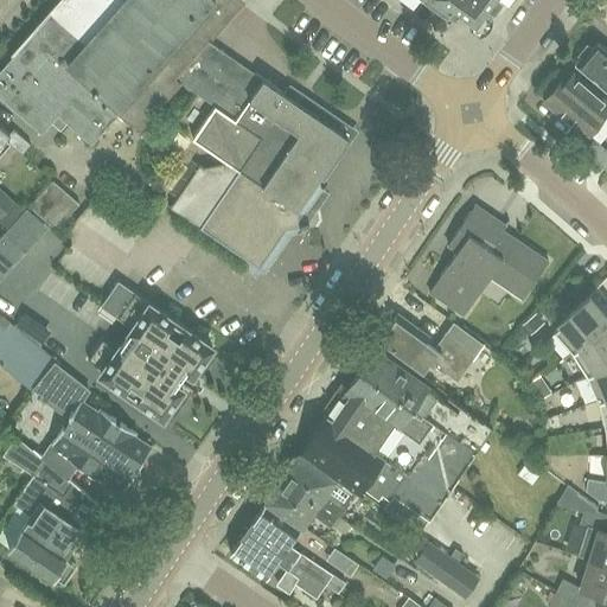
[(61,0),(14,53),(16,55),(0,71),(0,93),(43,131),(59,112),(93,140),(120,109),(127,116),(126,117),(139,128),(178,84),(176,82),(173,81),(174,80),(208,42),(206,40),(211,36),(212,37),(243,1),(241,0),(61,0)]
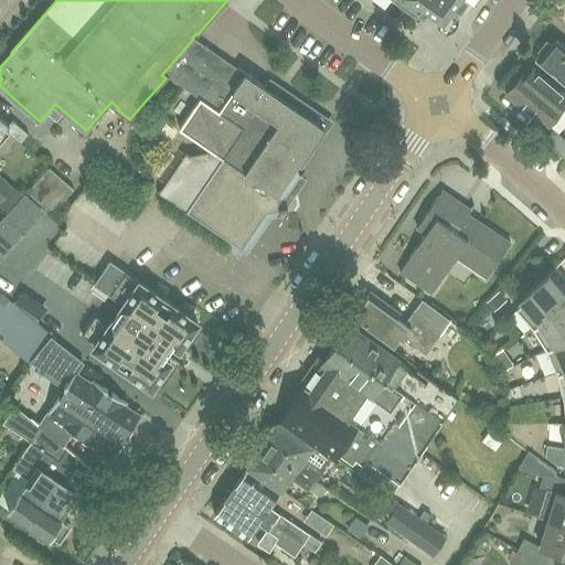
[(456,13),(465,0),(402,0),(411,6),(414,1),(438,20),(456,13)]
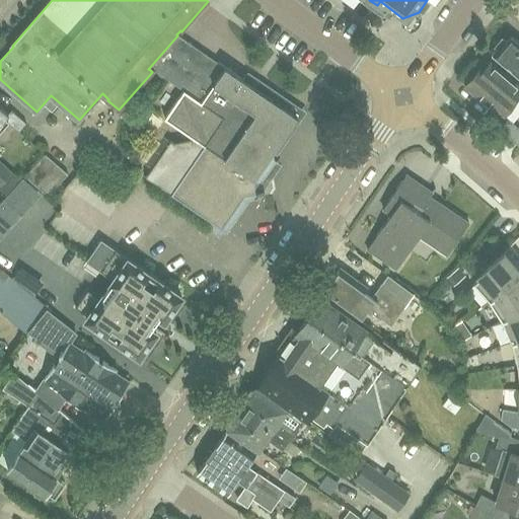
[(192,45),(177,35),(149,68),(167,80),(168,79),(183,90),(164,119),(193,138),(192,140),(173,143),(170,141),(145,176),(207,219),(208,228),(217,234),(226,232),(235,219),(234,219),(238,216),(240,214),(243,210),(245,207),(246,203),(260,200),(265,193),(261,179),(273,162),(272,153),(296,119),(217,63),(218,62),(192,45)]
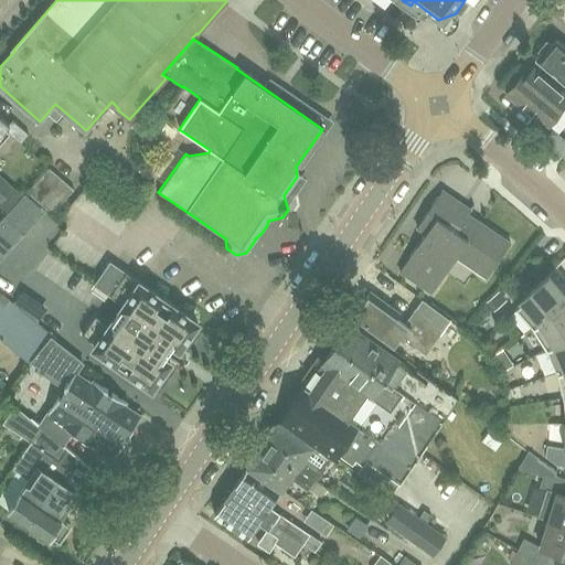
[(564,46),(555,39),(542,54),(540,52),(533,60),(564,86),(564,46)]
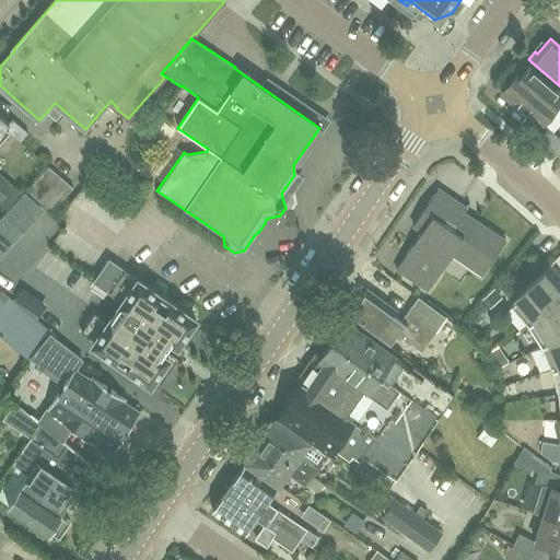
[(540,127),(559,102),(559,96),(526,68),(521,74),(517,72),(500,93),(501,94),(540,127)]
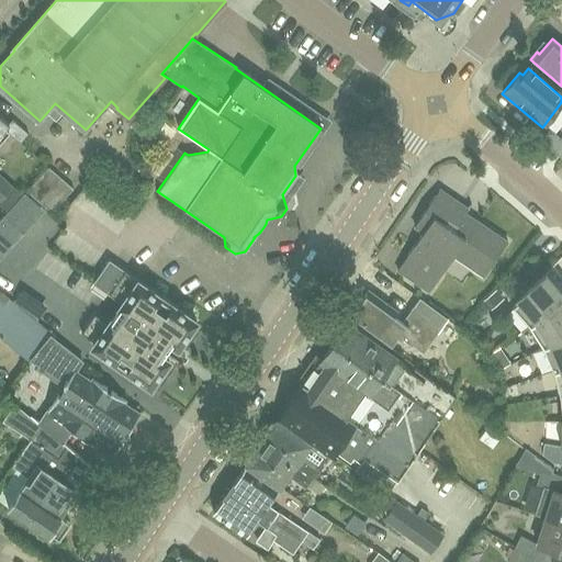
[(8,124),(0,116),(0,136),(7,130),(20,142),(29,133),(12,119),(8,124)]
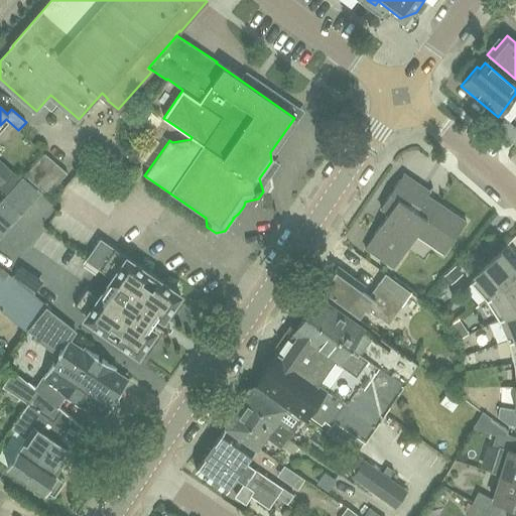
[(502,133),(515,144),(515,126),(511,123),(502,133)]
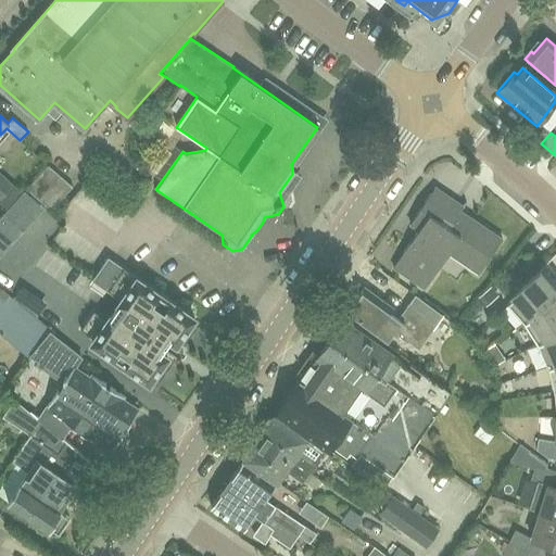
[(52,211),(72,186),(48,165),(26,190),(52,211)]
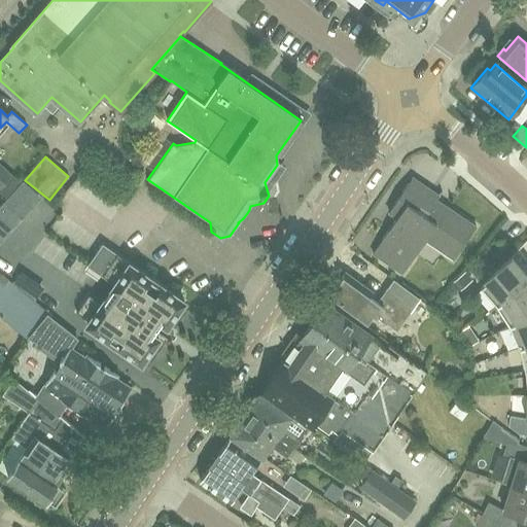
[(0,191),(6,198),(19,183),(0,166),(0,191)]
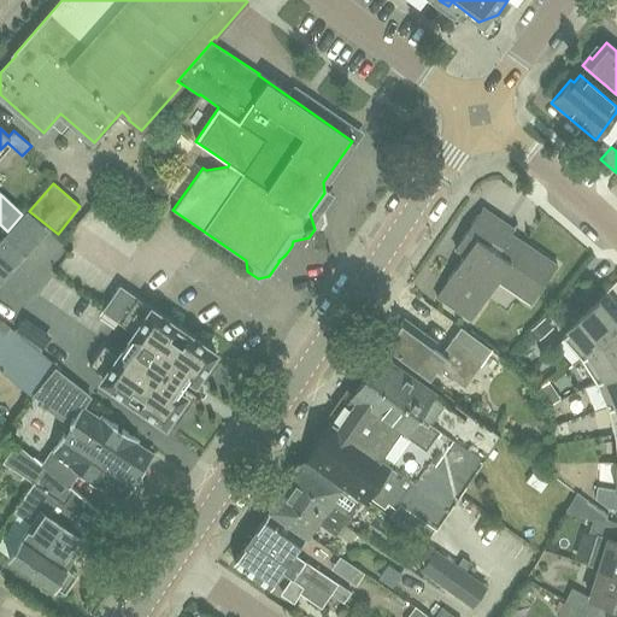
[(532,301),(556,265),(509,234),(512,228),(482,207),(454,250),(464,257),(499,280),(532,301)]
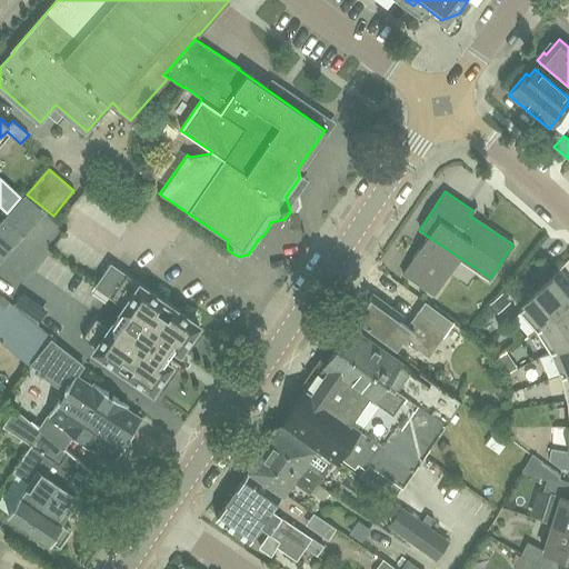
[(0,263),(46,213),(26,196),(0,223),(0,263)]
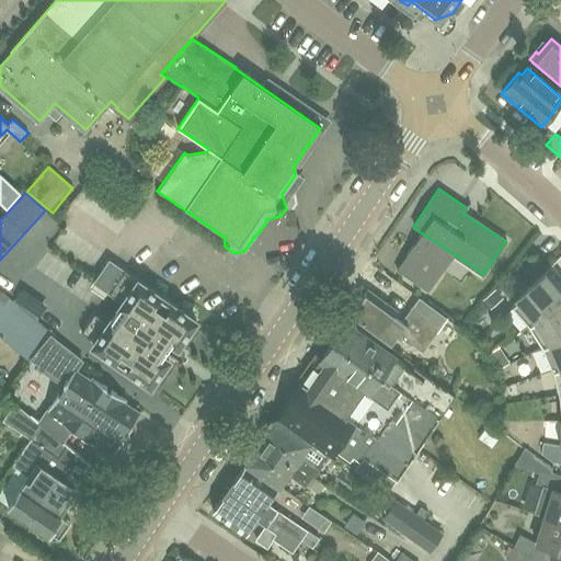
[(428,292),(454,254),(422,233),(397,270),(428,292)]
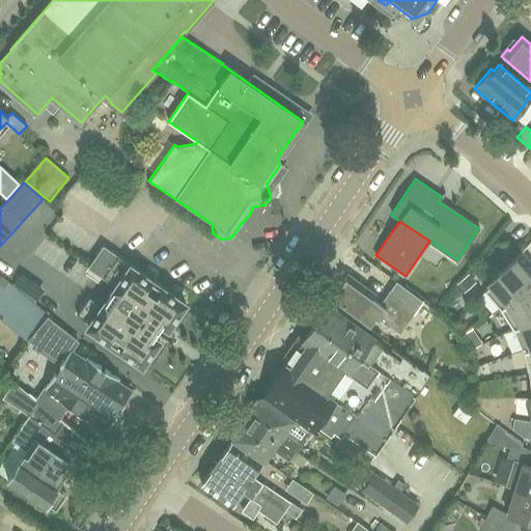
[(130,267),(104,248),(90,267),(116,285),(112,290),(115,292),(112,298),(171,340),(172,338),(172,337),(172,336),(172,335),(172,334),(172,333),(171,332),(171,331),(169,330),(168,329),(187,304),(131,264),(130,267)]
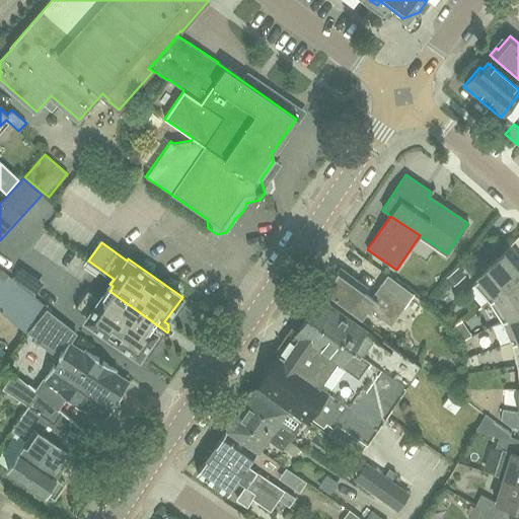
[(489,300),(518,278),(518,271),(503,252),(472,282),(489,300)]
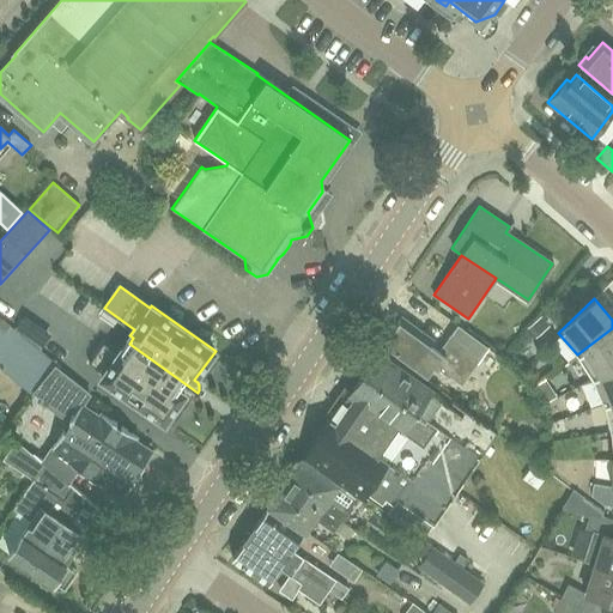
[(548,323),(541,315),(527,327),(534,335),(548,323)]
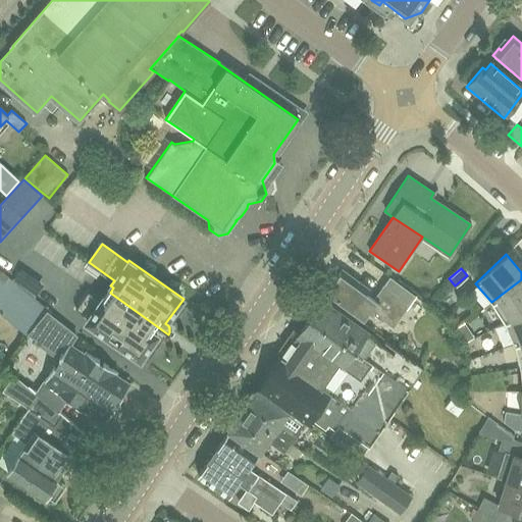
[(326,292),(353,311),(365,319),(370,311),(382,320),(394,327),(416,297),(389,277),(374,299),(367,294),(369,290),(342,270),(338,274),(326,292)]
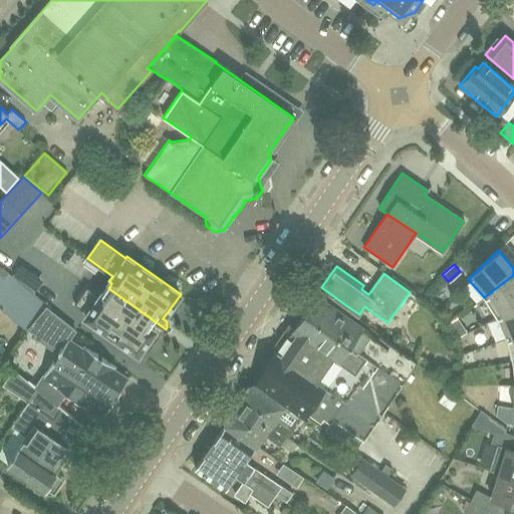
[(3,279),(0,276),(0,307),(24,329),(44,306),(8,274),(3,279)]
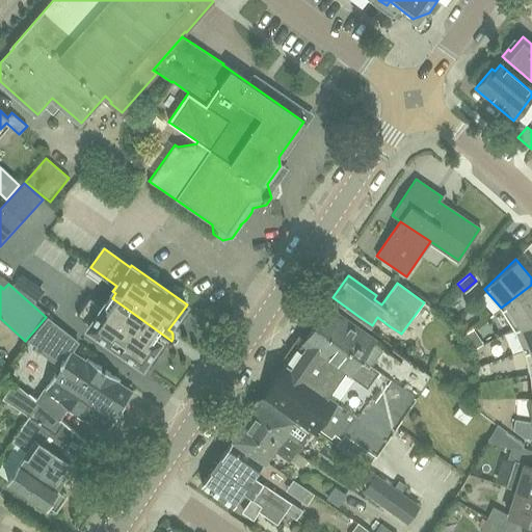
[(513,328),(531,319),(531,285),(501,308),(513,328)]
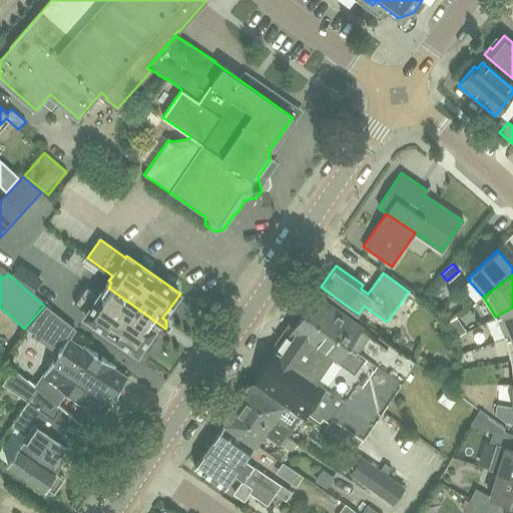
[(165,329),(108,288),(104,292),(101,291),(84,317),(138,355),(154,330),(156,331),(157,332),(158,332),(159,332),(160,332),(162,331),(163,331),(164,330),(165,329)]
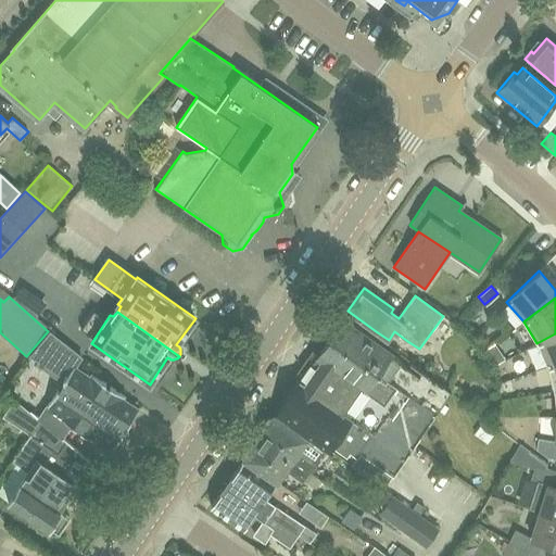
[(387,380),(434,414),(438,409),(442,403),(450,392),(424,373),(420,378),(400,363),(400,361),(342,319),(341,320),(340,320),(339,320),(338,320),(337,320),(336,321),(336,323),(335,324),(335,325),(335,326),(336,326),(336,327),(337,327),(335,330),(332,330),(331,330),(330,330),(329,331),(328,332),(328,333),(328,335),(328,336),(328,337),(329,338),(328,339),(364,365),(362,368),(384,383),(387,380)]
